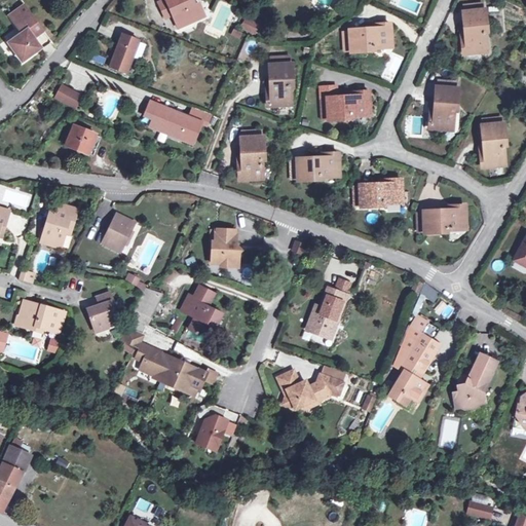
[(182,19),(184,24),(203,15),(197,2),(193,4),(191,0),(161,0),(157,2),(164,17),(172,14),(175,22),(182,19)]
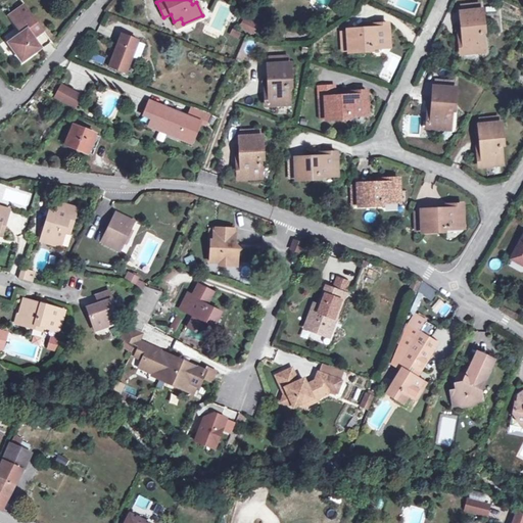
[(42,30),(25,4),(9,15),(20,33),(7,42),(20,61),(40,47),(36,42),(32,37),(35,35),(42,30)]
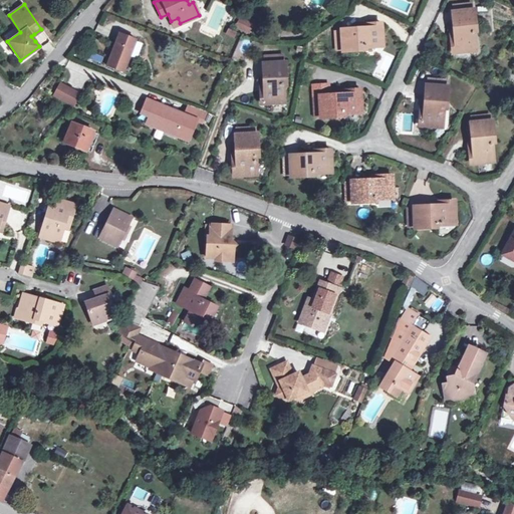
[(471,10),(453,12),(452,12),(454,32),(455,37),(451,37),(453,51),(474,49),(472,32),(475,32),(472,10),(471,10)]
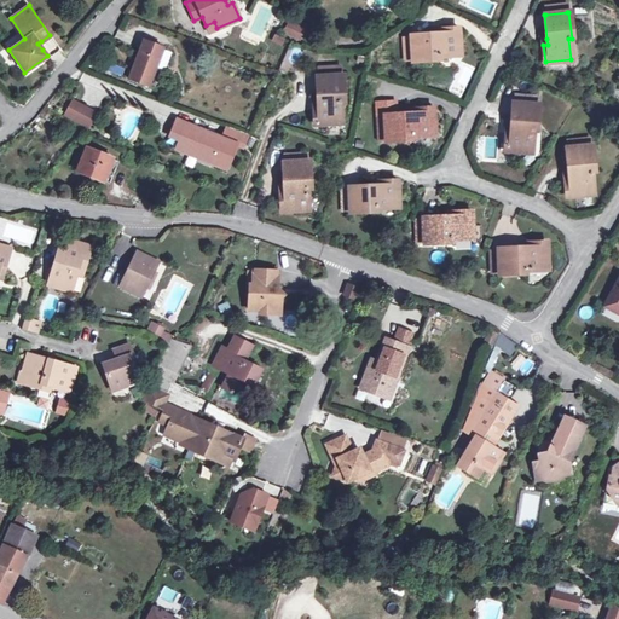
[(283,34),(301,41),(307,28),(289,21),(283,34)]
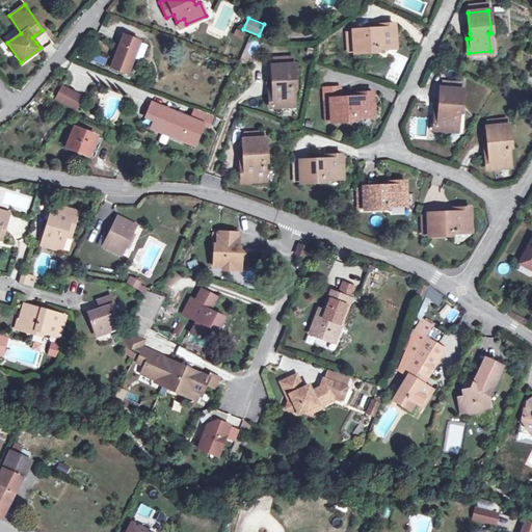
[(180,27),(186,24),(184,19),(177,22),(180,27)]
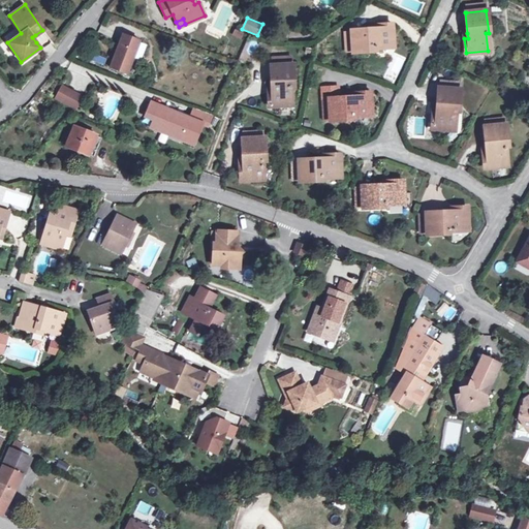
[(377,28),(372,28),(351,30),(351,31),(352,51),(352,52),(375,50),(375,48),(393,45),(392,23),(377,25),(377,28)]
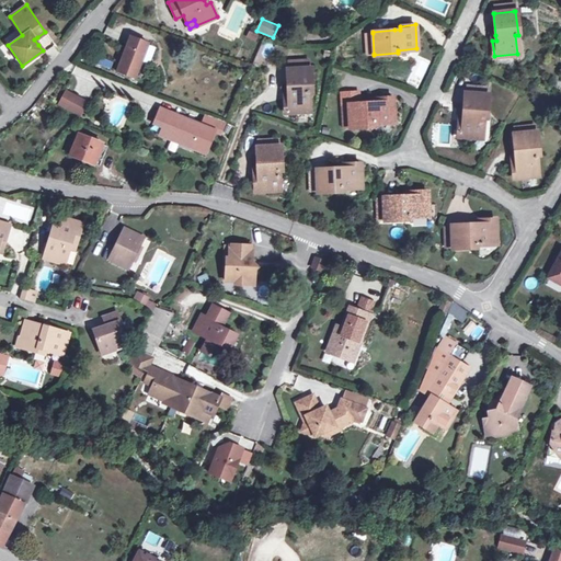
[(134,78),(140,61),(147,45),(148,43),(129,36),(116,71),(134,78)]
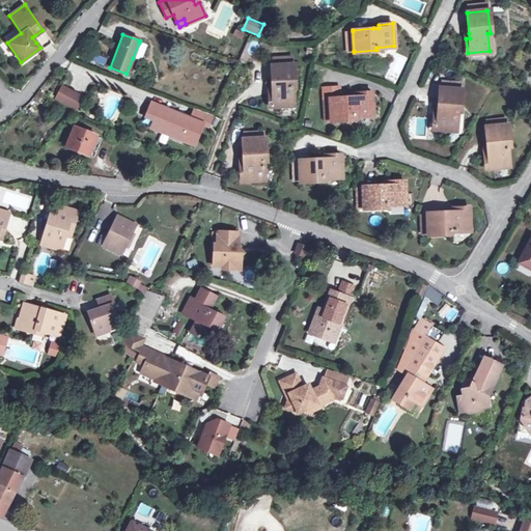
[(256,54),(257,42),(246,40),(246,54),(256,54)]
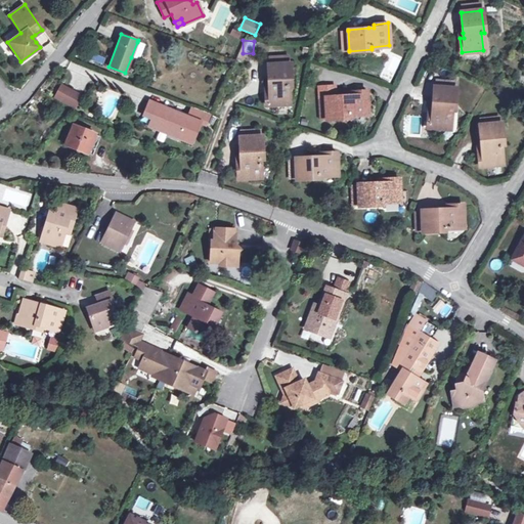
[(140,43),(137,42),(131,57),(138,59),(142,48),(140,43)]
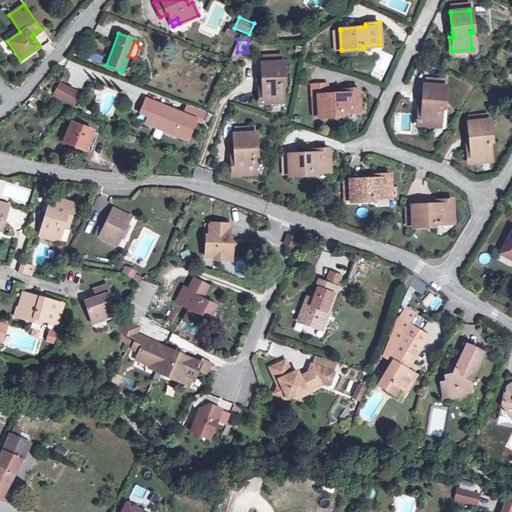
[(281,62),(263,63),(262,63),(262,83),(263,88),(259,88),(260,102),(282,101),(281,84),(283,84),(282,62),(281,62)]
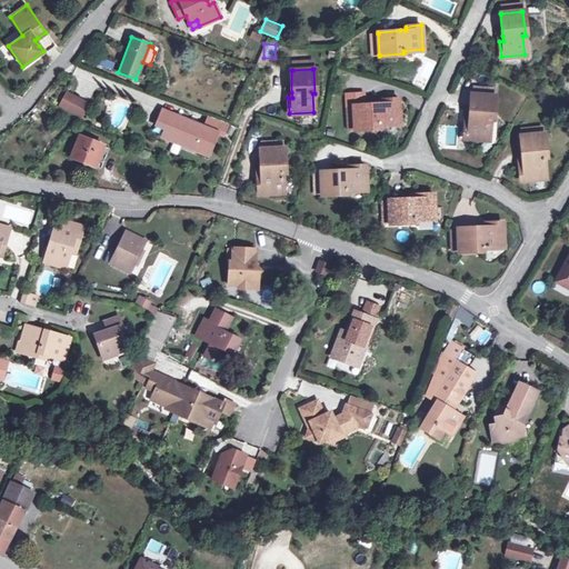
[(473,88),(472,95),(493,97),(495,89),(473,88)]
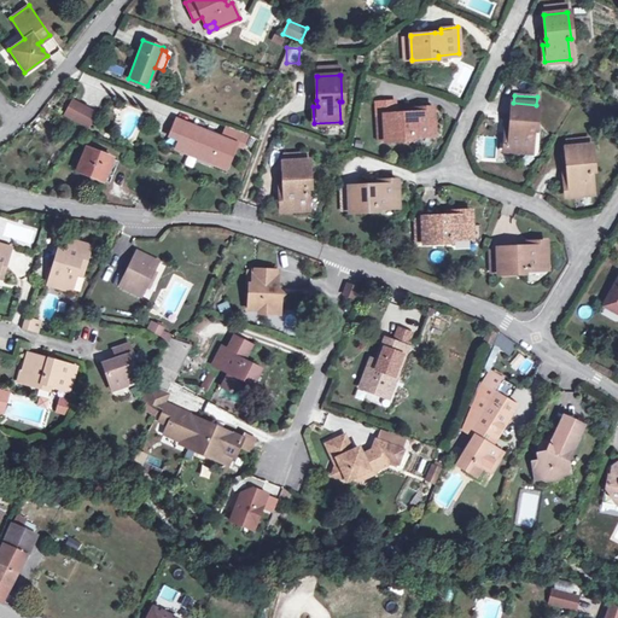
[(95,112),(74,101),(66,115),(89,126),(95,112)]
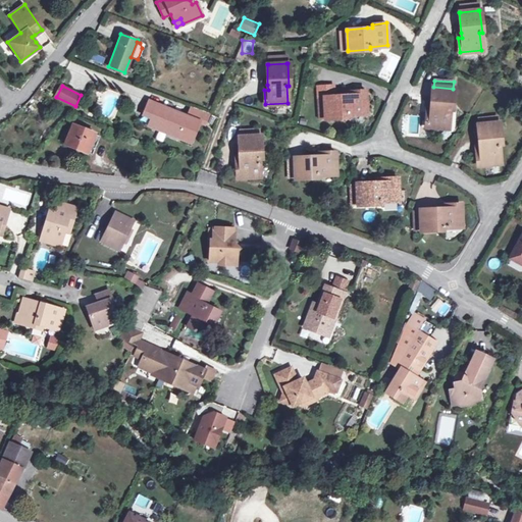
[(453,89),(433,87),(432,87),(431,107),(430,112),(427,112),(426,125),(448,127),(450,110),(453,110),(454,89),(453,89)]
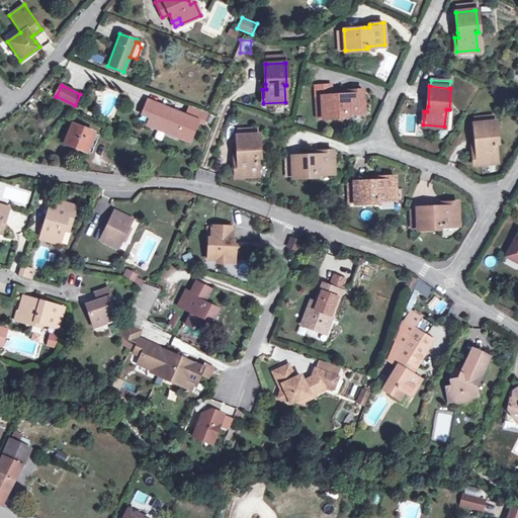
[(32,112),(45,94),(35,89),(23,107),(32,112)]
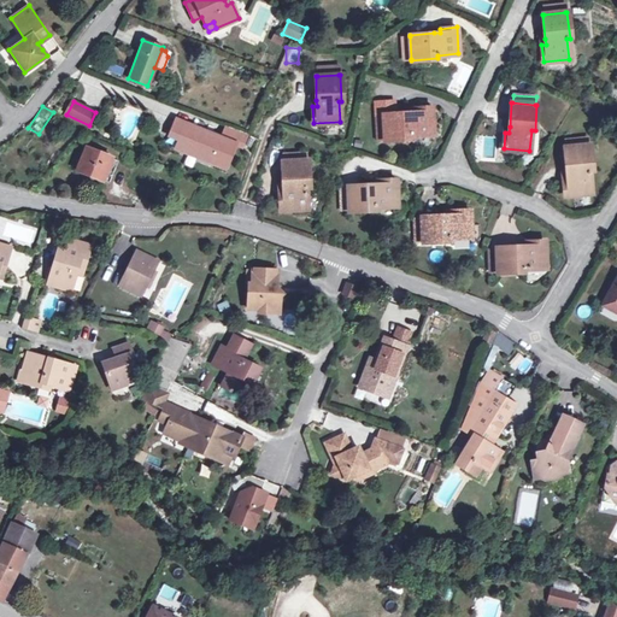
[(413,113),(407,113),(383,115),(383,116),(385,139),(385,140),(411,139),(411,135),(432,134),(430,107),(413,109),(413,113)]
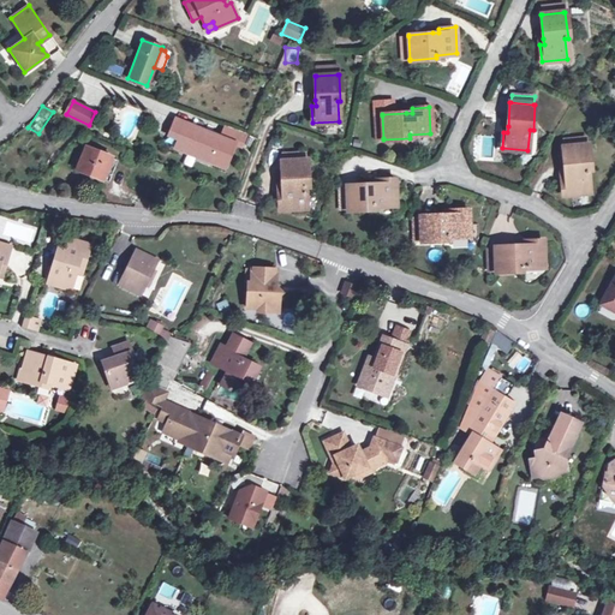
[(233,147),(234,143),(219,137),(177,119),(174,125),(233,147)]
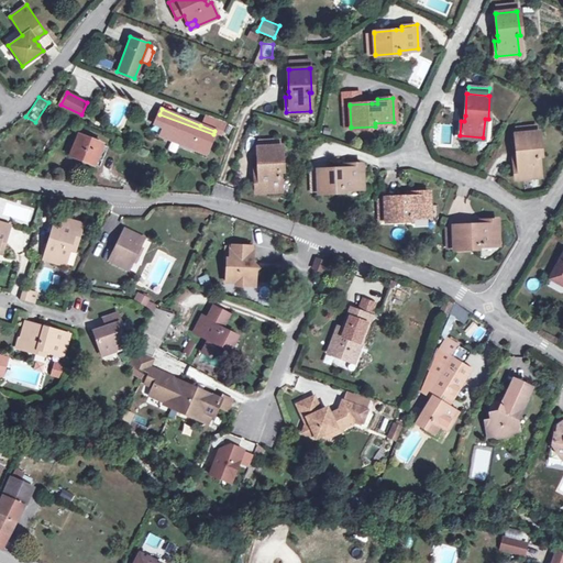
[(206,152),(213,134),(159,114),(158,113),(155,120),(165,124),(159,135),(170,140),(172,138),(180,142),(180,144),(192,148),(194,147),(206,152)]
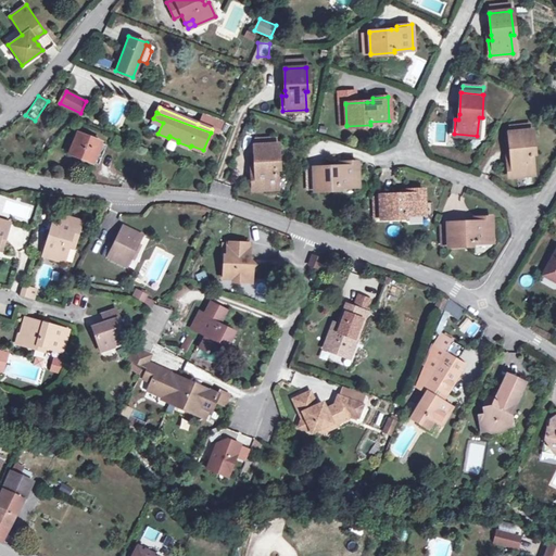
[(202,113),(198,124),(212,129),(216,119),(202,113)]
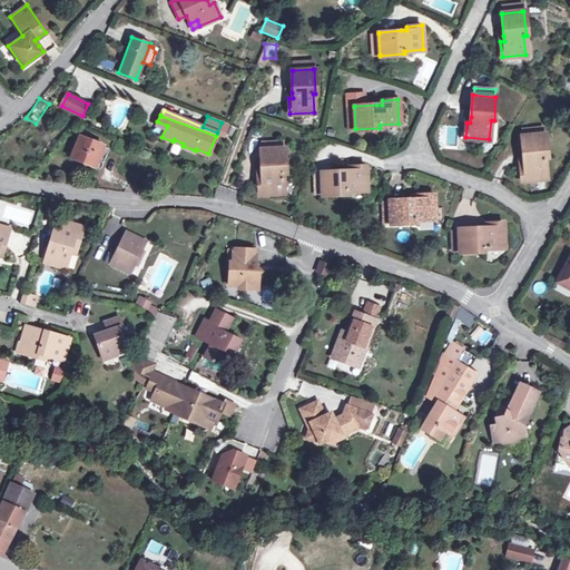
[(542,135),(522,136),(521,136),(523,158),(524,164),(520,164),(521,180),(546,177),(544,158),(547,158),(544,134),(542,135)]
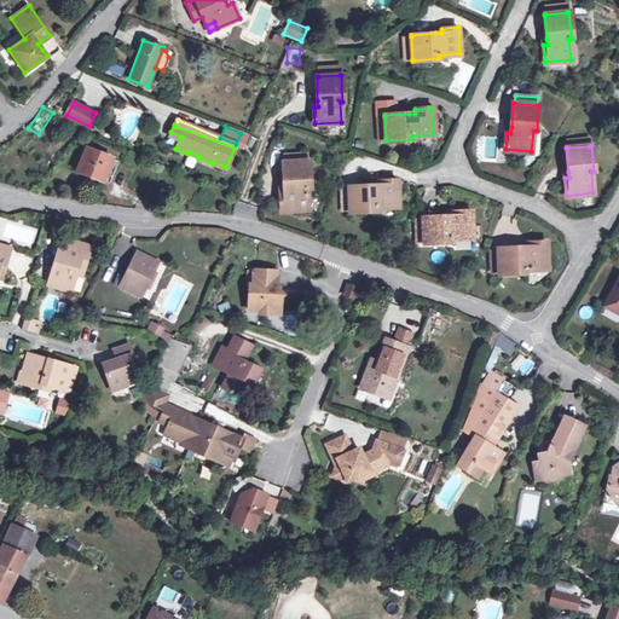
[(77,172),(103,181),(111,157),(86,148),(77,172)]
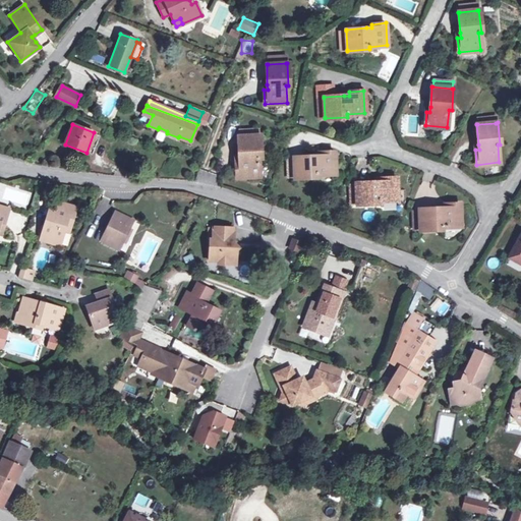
[(99,135),(94,132),(87,153),(92,155),(99,135)]
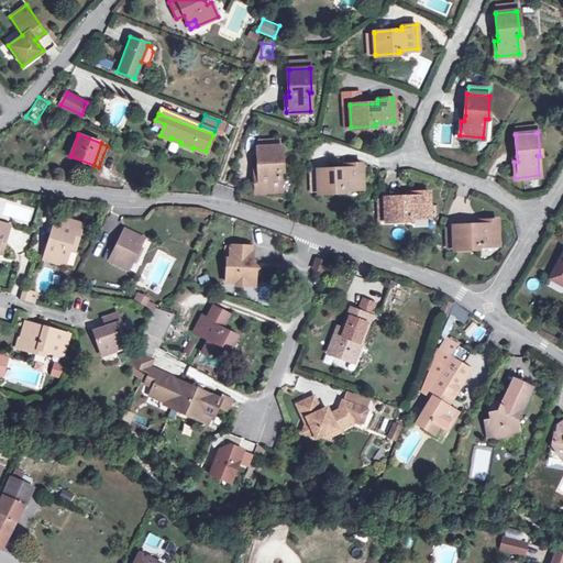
[(278,146),(258,147),(256,147),(257,169),(258,176),(254,176),(255,191),(279,190),(277,170),(280,170),(279,146),(278,146)]
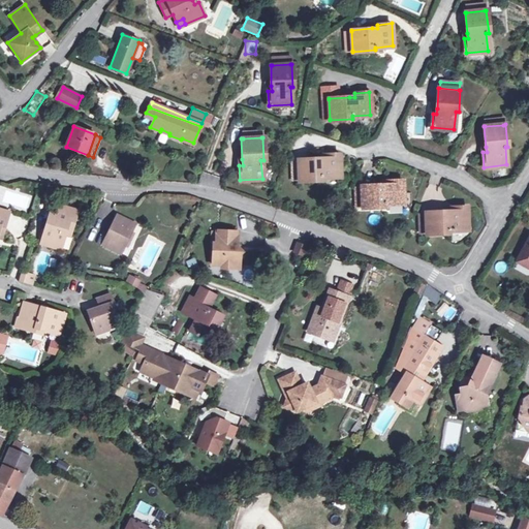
[(324,158),(319,158),(298,159),(298,160),(299,180),(299,181),(322,180),(321,178),(340,177),(339,153),(323,154),(324,158)]
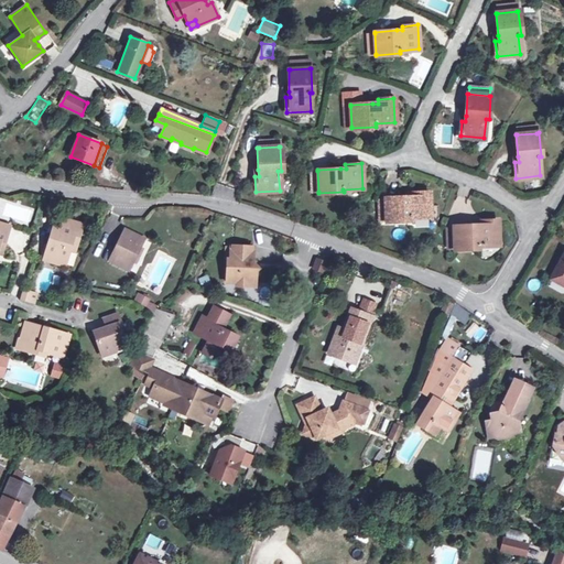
[(413,197),(408,196),(386,197),(386,198),(386,220),(386,221),(411,220),(411,217),(430,217),(429,192),(413,193),(413,197)]
